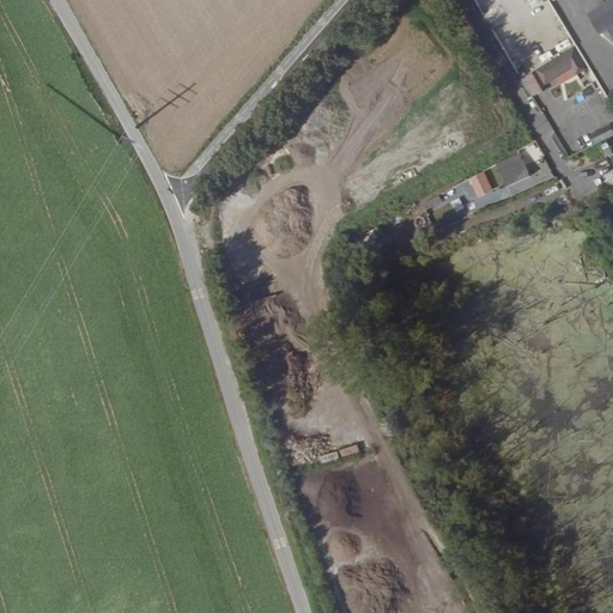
[(496,5),(492,0),(478,0),(486,11),(496,5)]
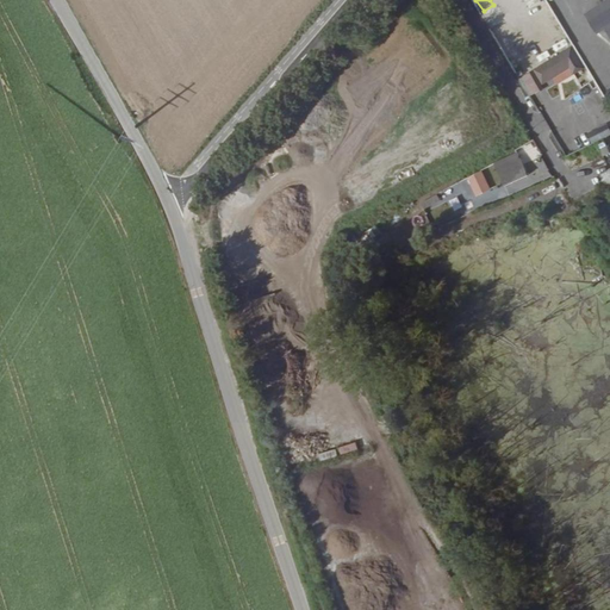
[(609,29),(609,0),(593,0),(584,6),(596,25),(604,20),(609,30),(609,29)]
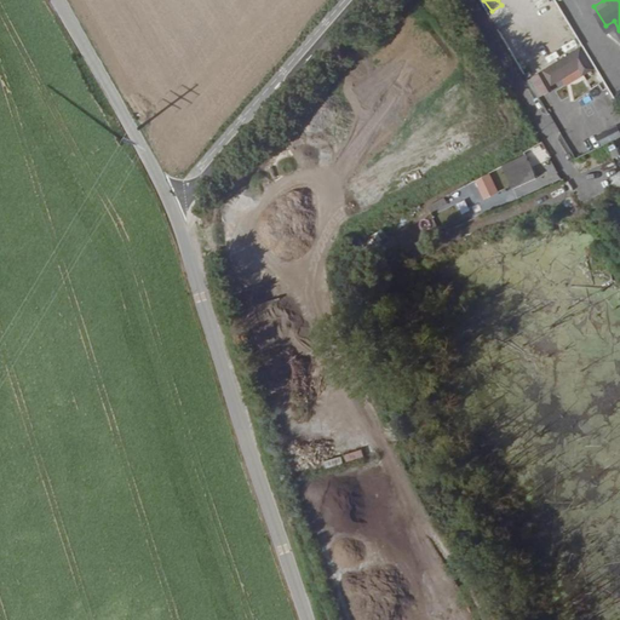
[(568,1),(562,4),(568,17),(574,15),(568,1)]
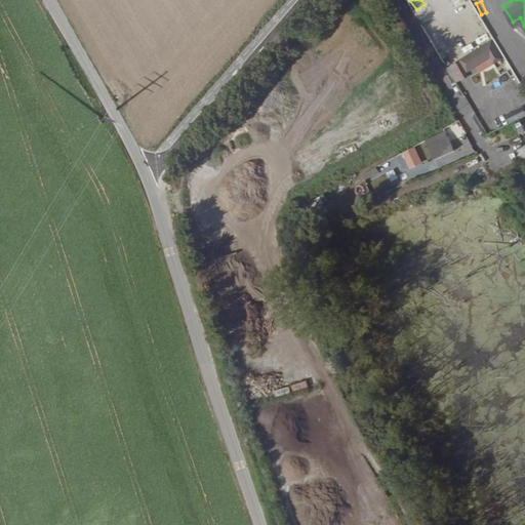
[(430,36),(436,51),(440,50),(443,56),(455,51),(452,44),(450,45),(444,30),(430,36)]
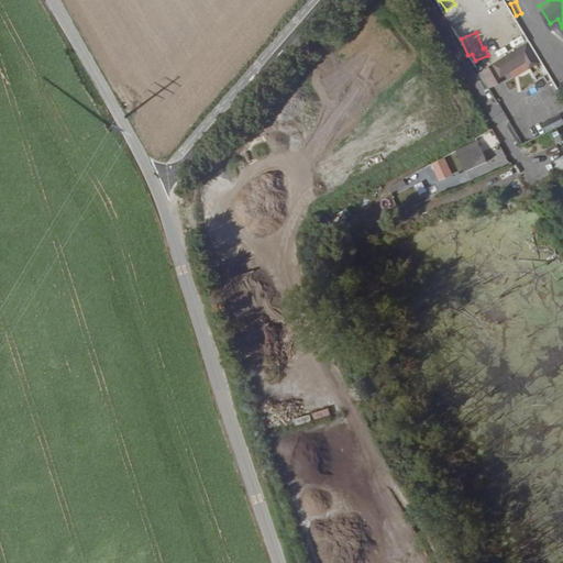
[(520,37),(507,44),(510,50),(523,43),(520,37)]
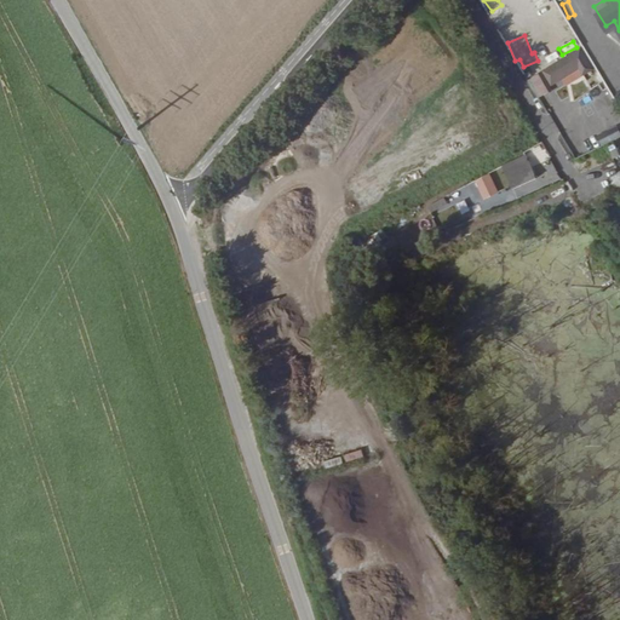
[(619,137),(614,124),(593,132),(601,147),(619,137)]
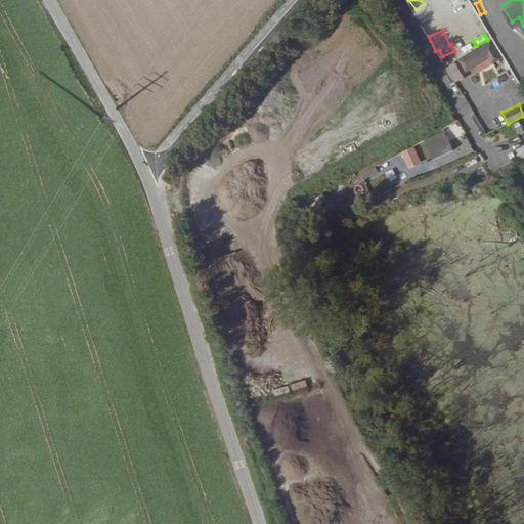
[(479,120),(485,131),(491,128),(485,117),(479,120)]
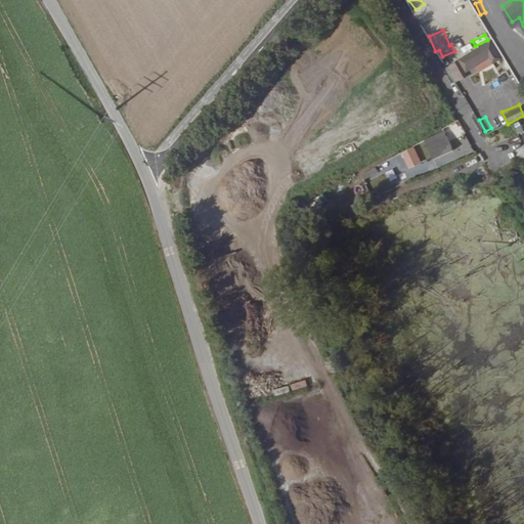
[(446,130),(426,140),(436,160),(456,149),(446,130)]
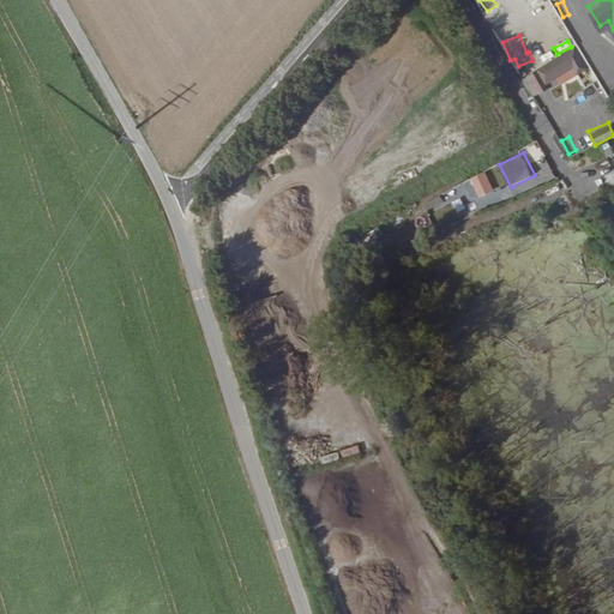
[(469,179),(474,192),(489,186),(485,172),(469,179)]
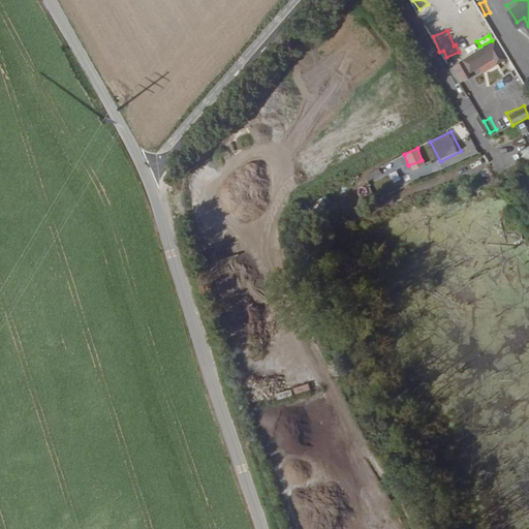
[(281,379),(292,376),(289,368),(279,372),(281,379)]
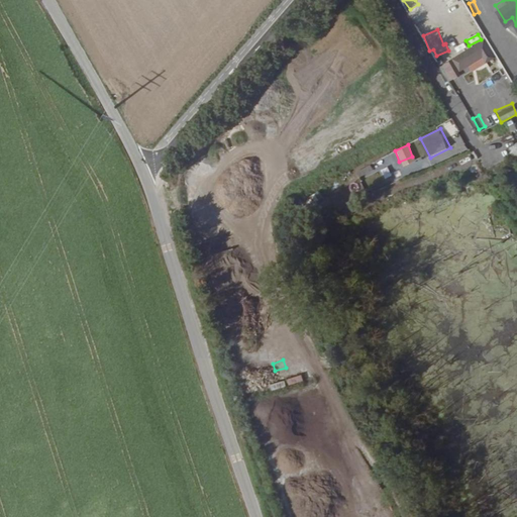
[(286,378),(288,385),(302,382),(301,375),(286,378)]
